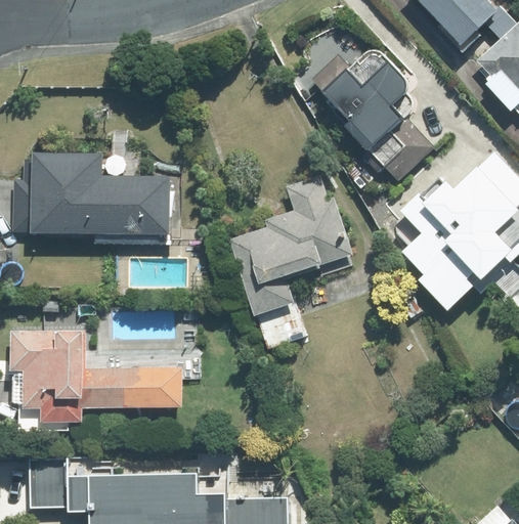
[(498,11),(486,0),(415,0),(461,47),(498,11)]
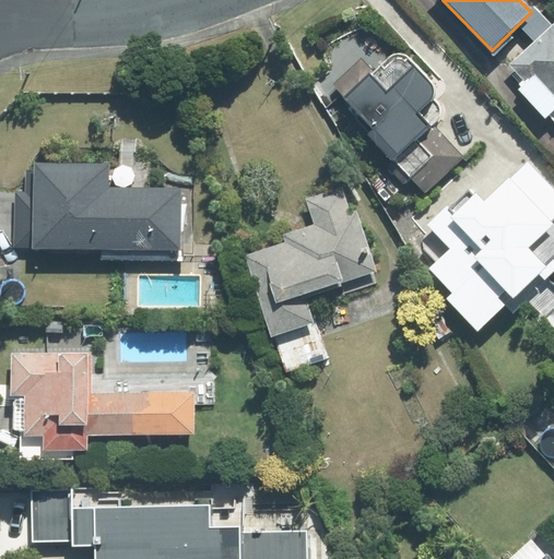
[(553,20),(504,67),(521,85),(517,90),(545,120),(553,111),(553,20)]
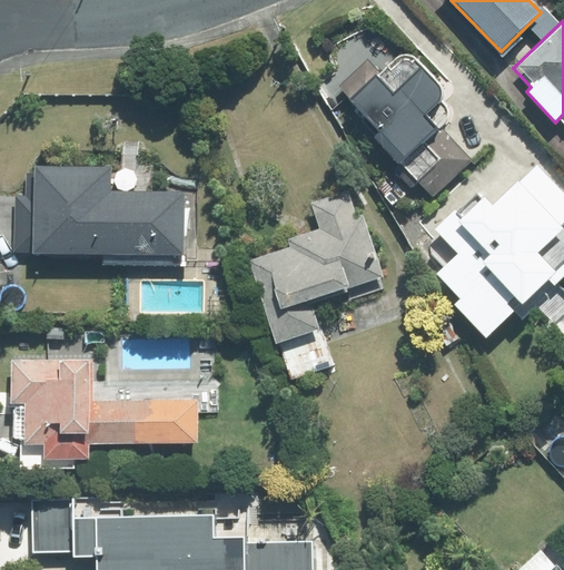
[(335,89),(429,198),(471,164),(427,112),(444,98),(403,50),(379,69),(370,58),(335,89)]
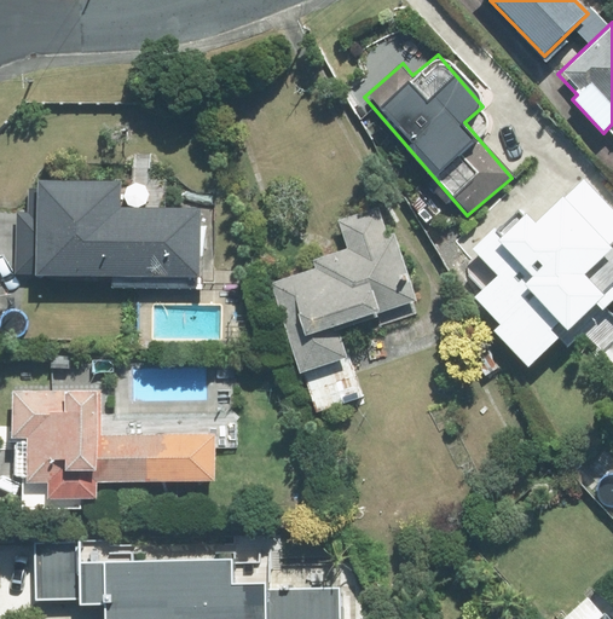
[(13,209),(13,273),(201,276),(202,212),(120,210),(120,184),(27,183),(27,209),(13,209)]
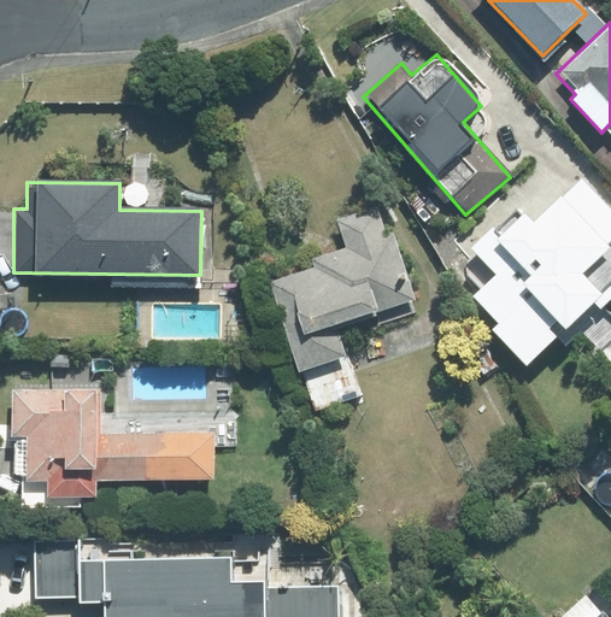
[(605,206),(583,183),(534,230),(515,211),(456,266),(507,321),(497,330),(528,363),(597,298),(575,275),(603,248),(582,228),(605,206)]
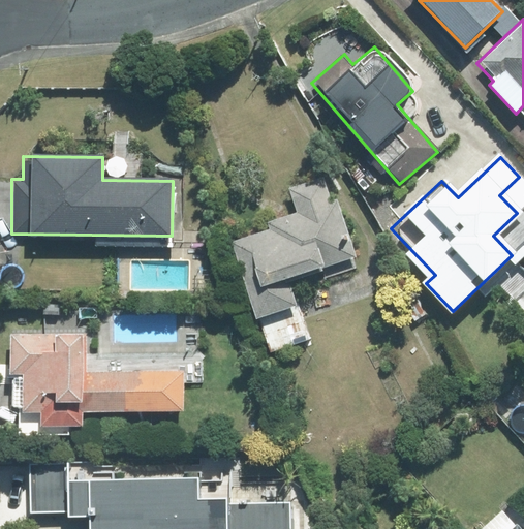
[(228,237),(257,324),(300,310),(289,278),(357,256),(339,200),(330,204),(321,178),(288,189),(297,215),(228,237)]
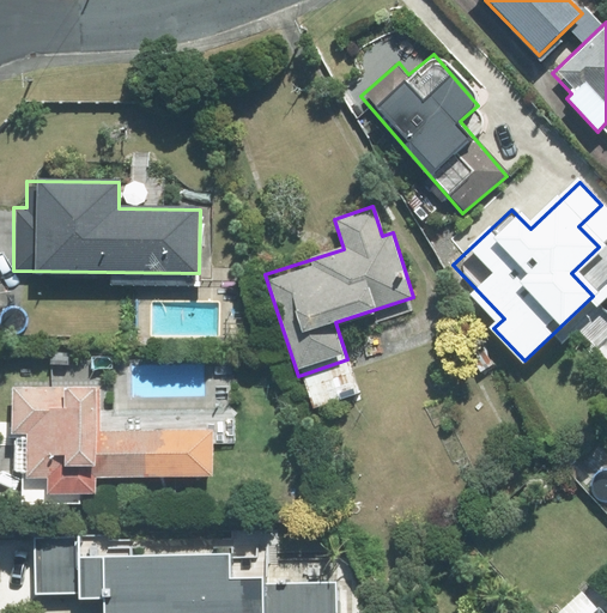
[(25,435),(25,478),(49,477),(49,497),(96,496),(96,477),(212,475),(212,430),(97,431),(96,388),(12,389),(12,435),(25,435)]
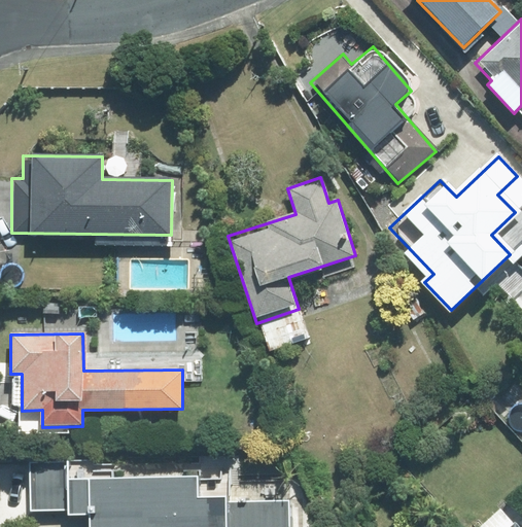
[(91,513),(91,526),(287,526),(287,500),(227,502),(227,496),(200,497),(199,477),(92,480),(91,464),(31,466),(32,514),(91,513)]
